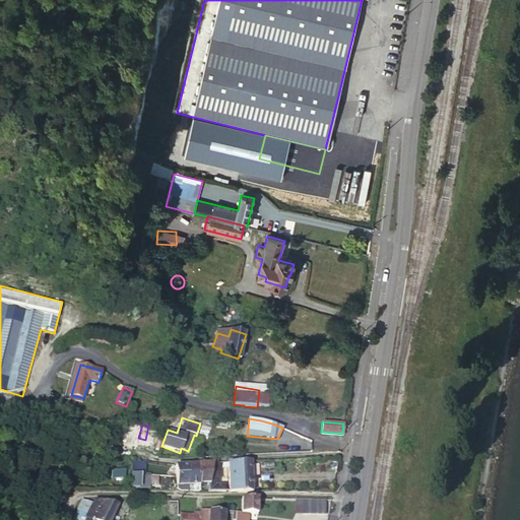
[(153,428),(148,445),(154,447),(159,430),(153,428)]
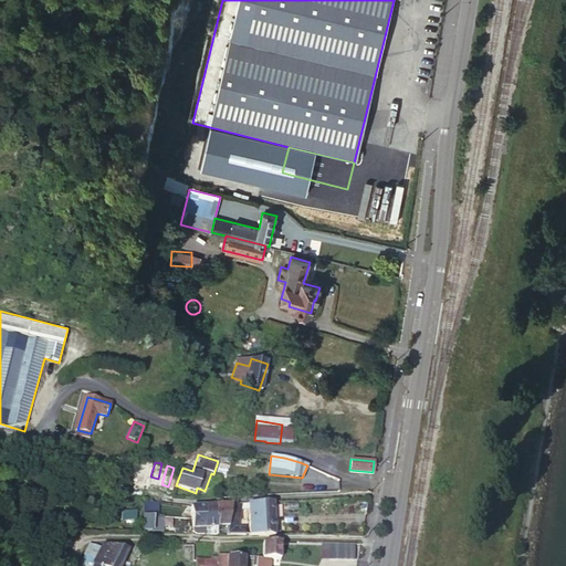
[(272,527),(272,502),(249,503),(249,534),(258,534),(258,535),(273,535),(272,527)]
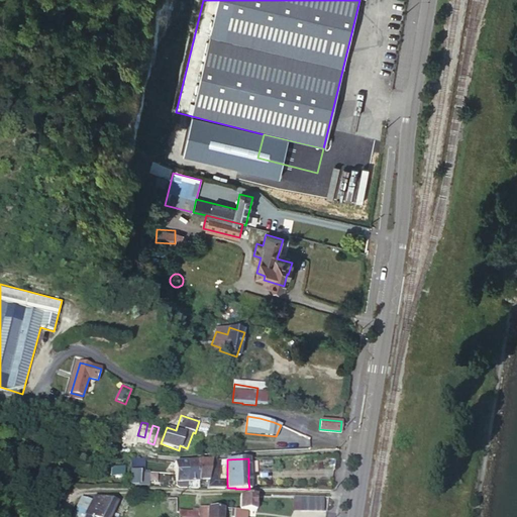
[(211,461),(208,479),(206,487),(223,487),(223,483),(218,483),(222,459),(211,460),(211,461)]
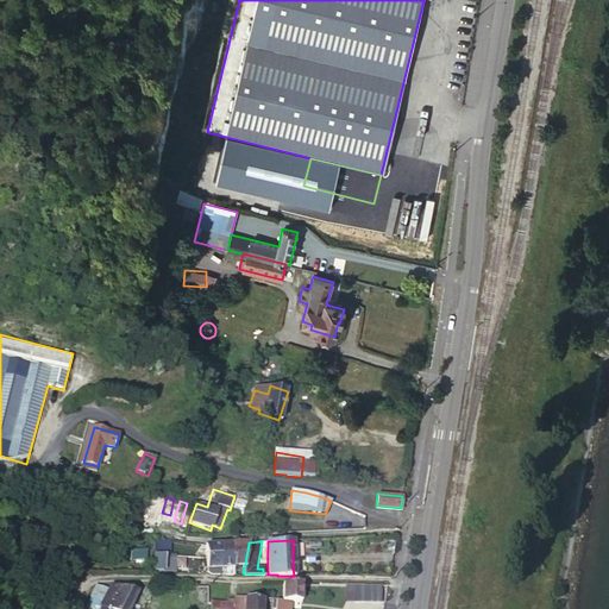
[(156,542),(155,552),(173,554),(173,550),(164,548),(164,544),(156,542)]
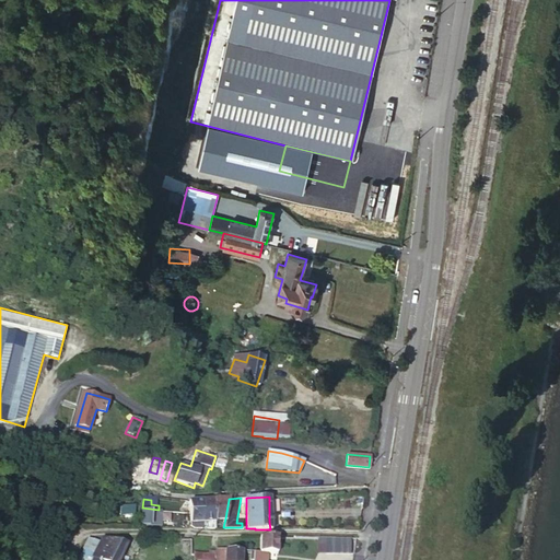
[(202,501),(202,510),(214,510),(214,500),(202,501)]
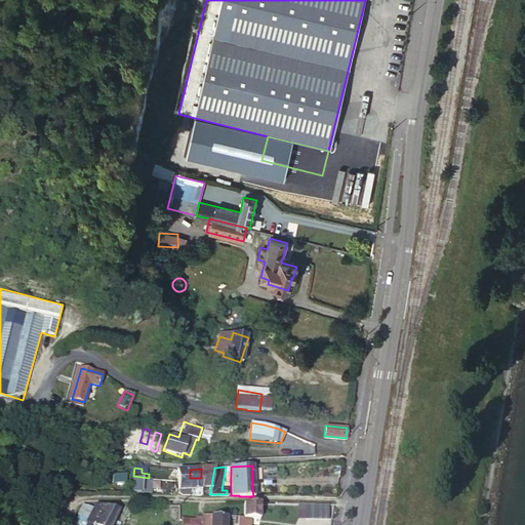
[(201,478),(201,486),(211,486),(214,469),(201,469),(201,478)]
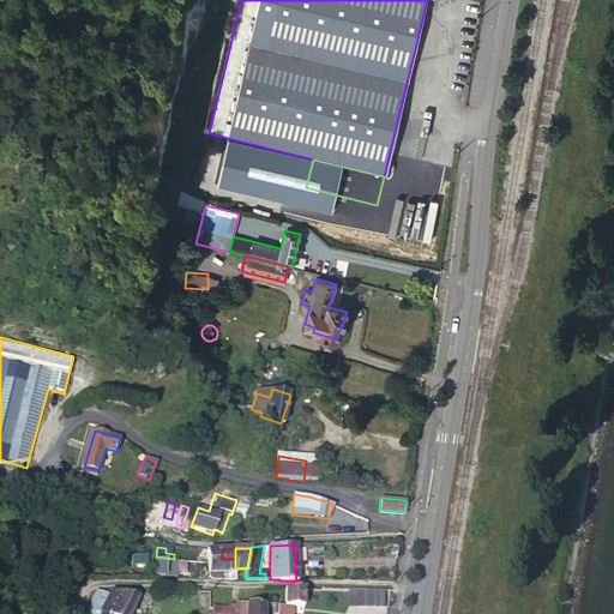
[(223,578),(223,569),(222,559),(222,549),(208,549),(209,575),(215,578),(223,578)]
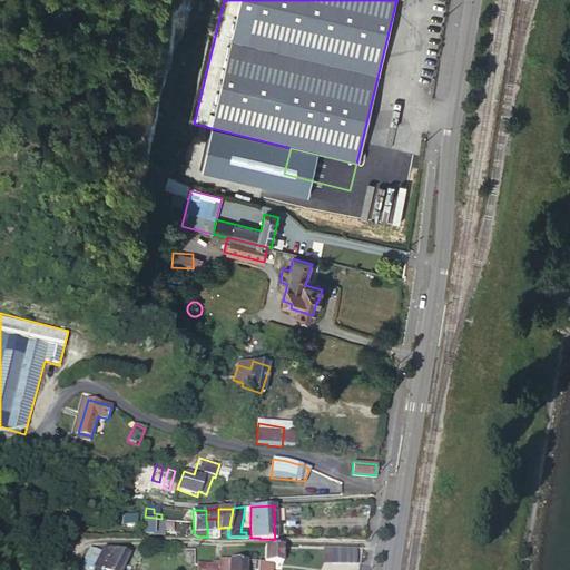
[(143,536),(151,536),(153,532),(153,521),(153,519),(144,519),(143,536)]
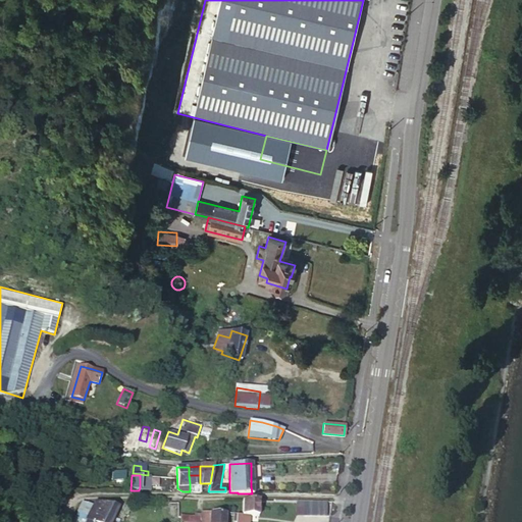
[(189,475),(190,483),(200,483),(200,475),(189,475)]
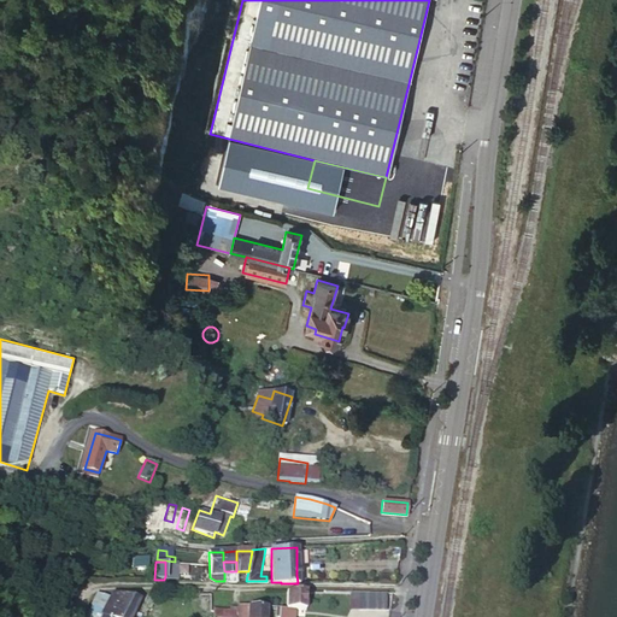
[(177,564),(165,564),(165,576),(177,577),(177,564)]
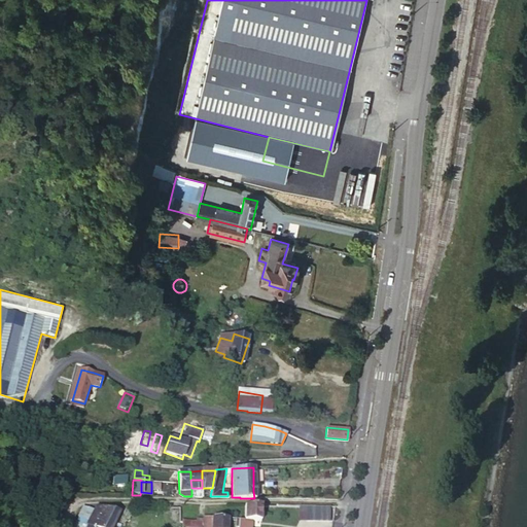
[(83,526),(94,510),(82,504),(77,516),(80,518),(75,526),(69,526),(48,517),(43,526),(83,526)]
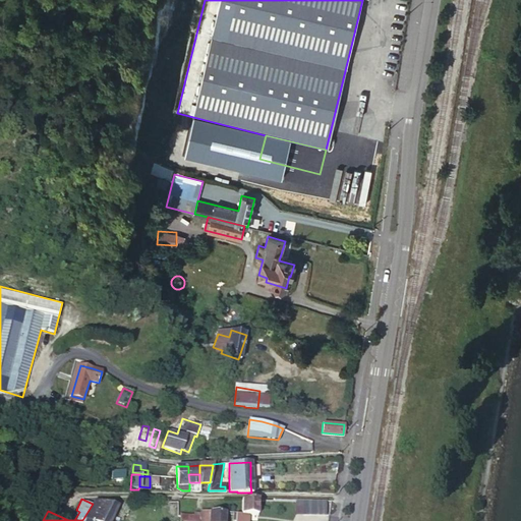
[(257,499),(242,499),(241,513),(237,513),(236,520),(243,520),(244,513),(257,514),(257,499)]
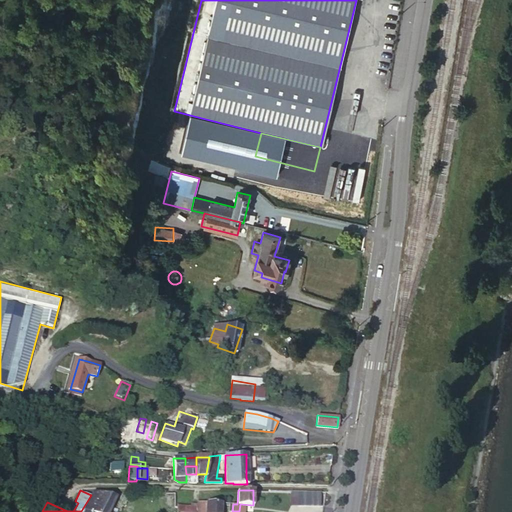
[(93,491),(81,511),(109,511),(116,497),(93,491)]
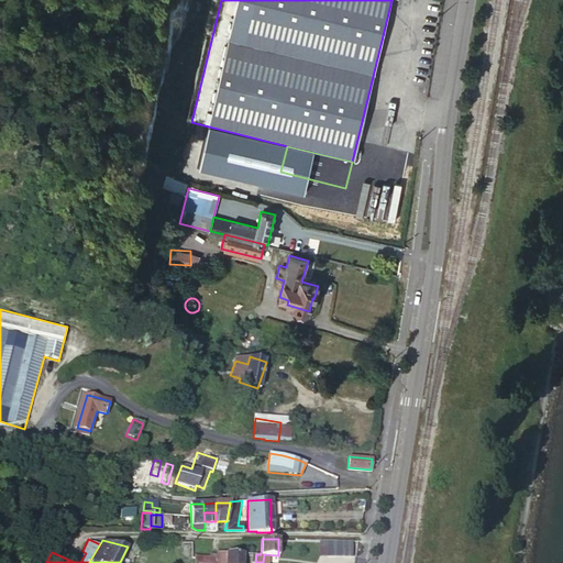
[(354,540),(330,540),(330,553),(330,555),(354,555),(354,540)]
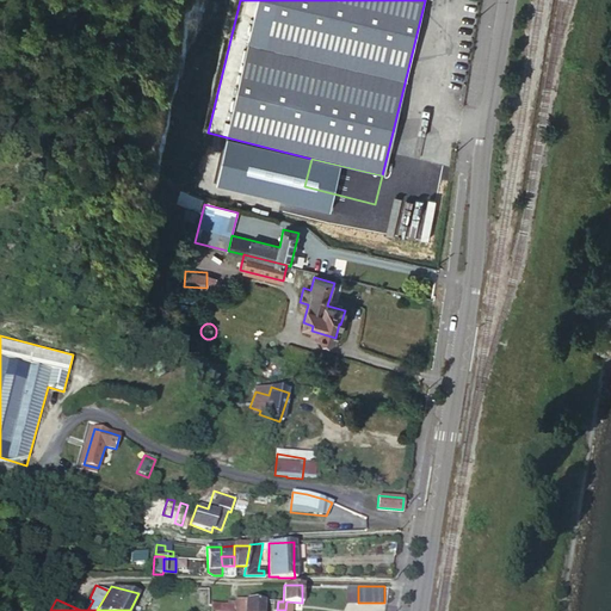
[(213,604),(211,610),(245,610),(247,599),(235,599),(235,602),(228,600),(227,605),(213,604)]
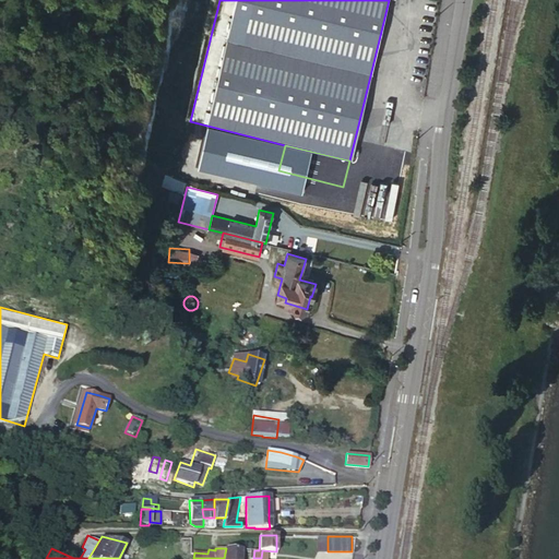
[(224,558),(242,558),(244,549),(226,548),(224,558)]
